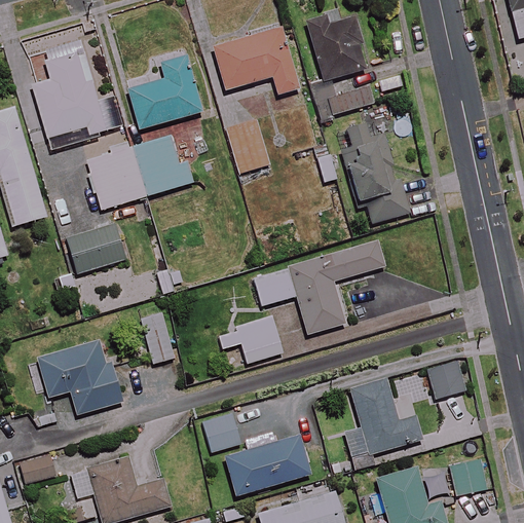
[(510,0),(518,38),(523,37),(523,0),(510,0)]
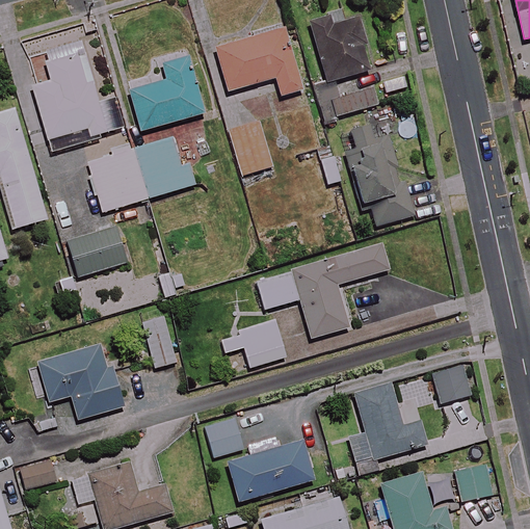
[(342,22),(340,15),(313,21),(328,79),(369,69),(355,19),(342,22)]
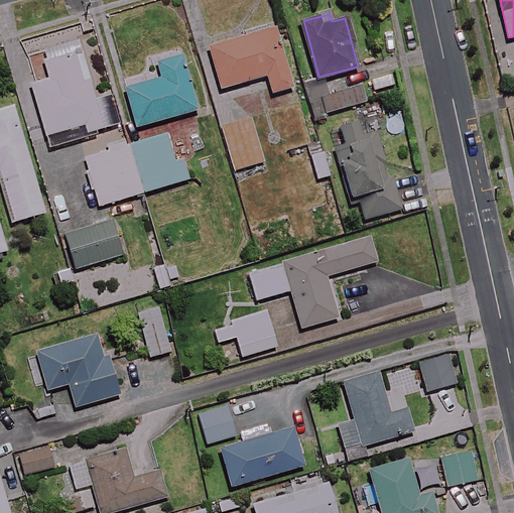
[(293,86),(275,27),(210,46),(222,88),(265,76),(270,93),(293,86)]
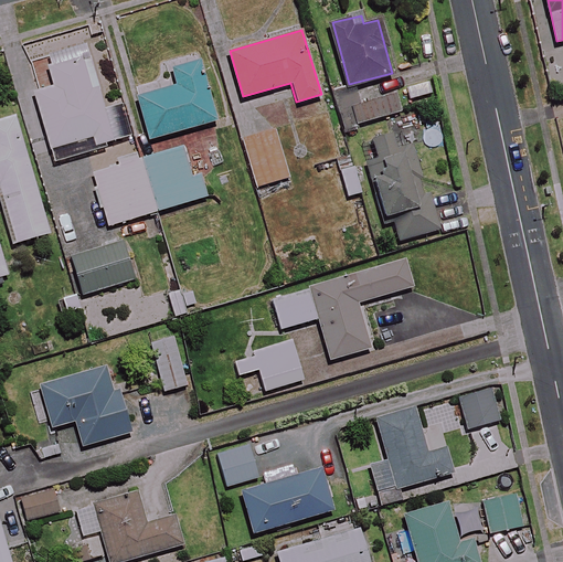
[(104,106),(88,51),(49,62),(55,85),(34,92),(55,161),(60,159),(97,148),(96,145),(114,139),(131,135),(121,101),(104,106)]
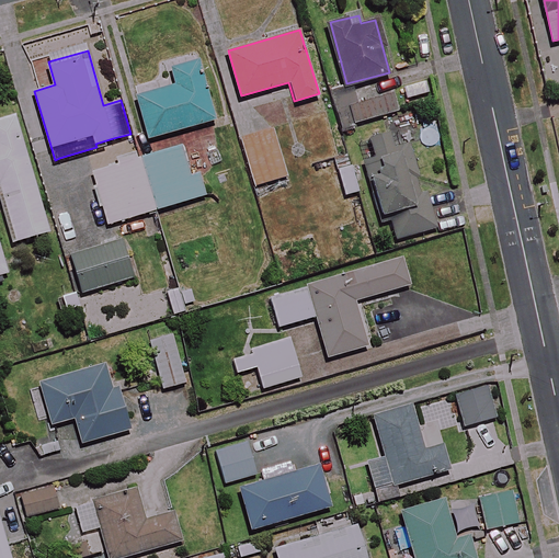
[(216,118),(198,60),(172,68),(177,86),(136,97),(148,138),(216,118)]
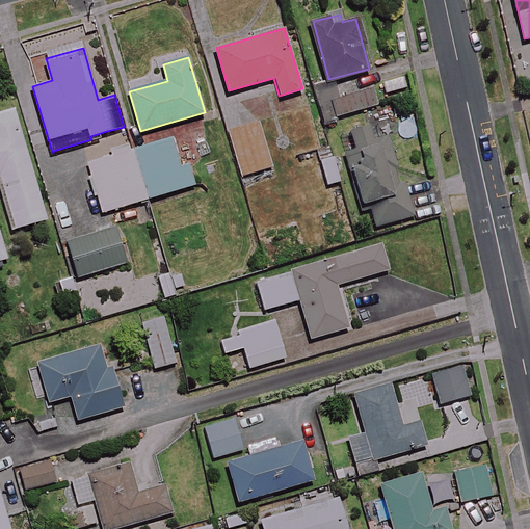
[(407,96),(403,76),(383,80),(387,100),(407,96)]
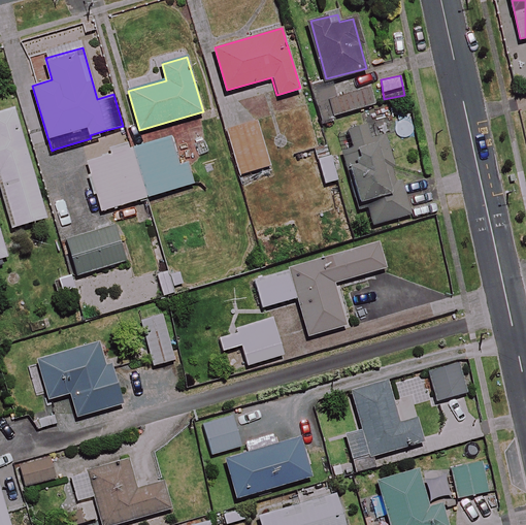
[(373,103),(365,76),(333,86),(331,81),(311,88),(322,120),(373,103)]
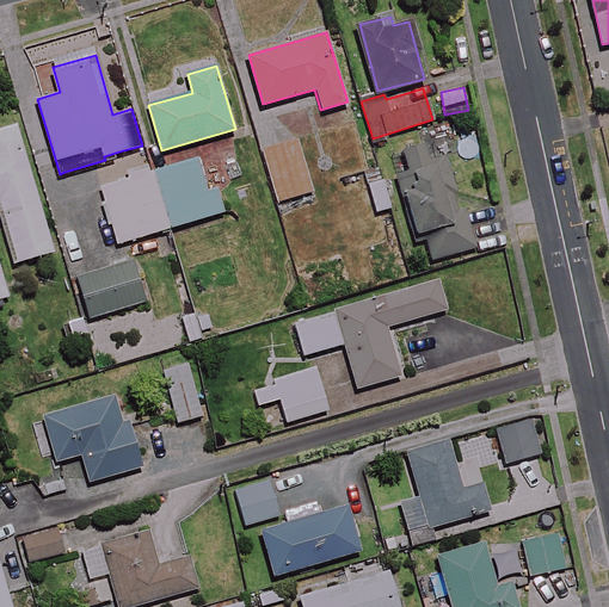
[(55,252),(19,124),(0,130),(0,210),(2,210),(17,262),(55,252)]
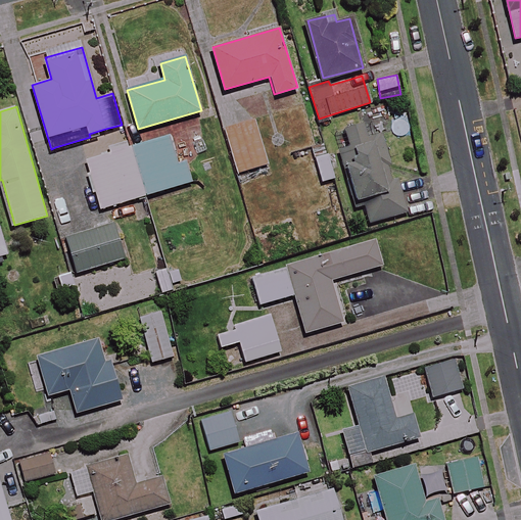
[(266,163),(254,121),(226,128),(237,172),(266,163)]
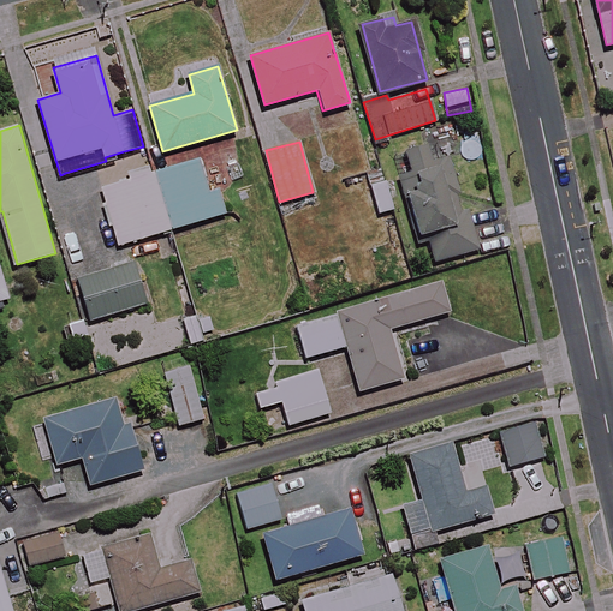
[(155,171),(172,229),(226,214),(219,189),(240,183),(231,149),(155,171)]
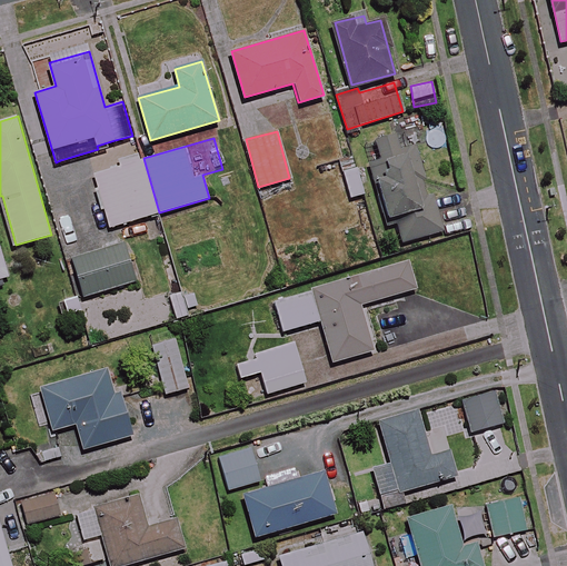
[(425,198),(411,155),(365,170),(381,220),(395,217),(403,242),(444,229),(433,196),(425,198)]
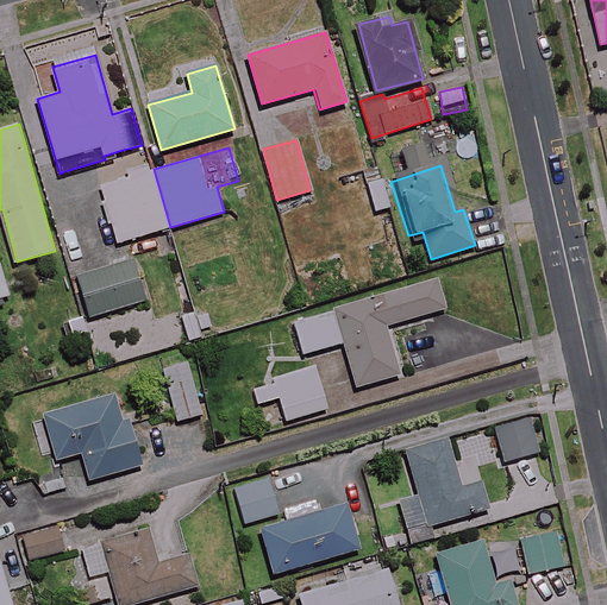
[(170,227),(154,169),(99,186),(116,243),(170,227)]
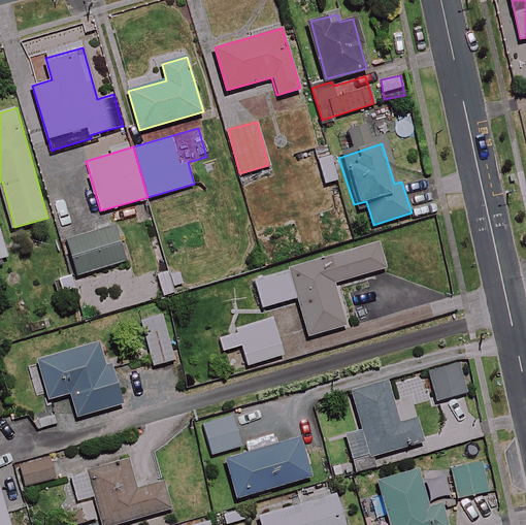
[(339,178),(331,153),(316,158),(324,184),(339,178)]
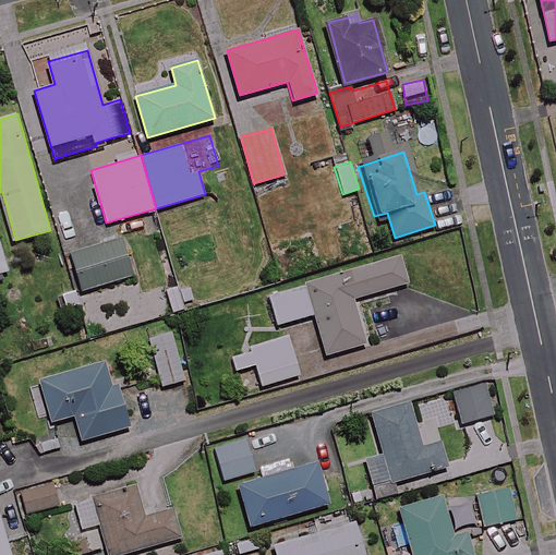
[(131,275),(120,239),(71,254),(83,290),(131,275)]
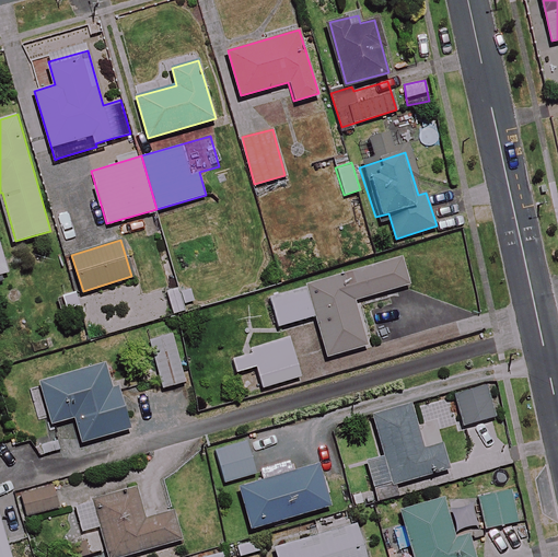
[(0,277),(9,275),(0,242),(0,277)]
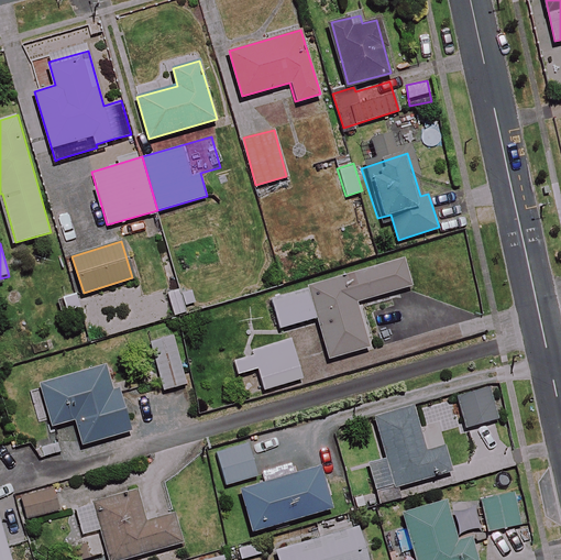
[(411,285),(403,257),(271,298),(281,328),(317,317),(329,359),(370,346),(355,302),(411,285)]
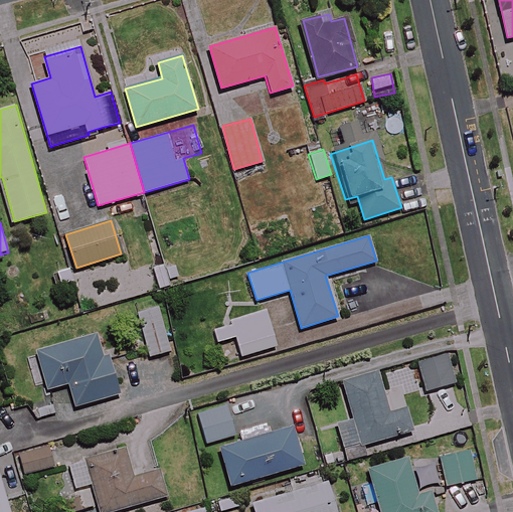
[(171,349),(159,306),(137,312),(150,355),(171,349)]
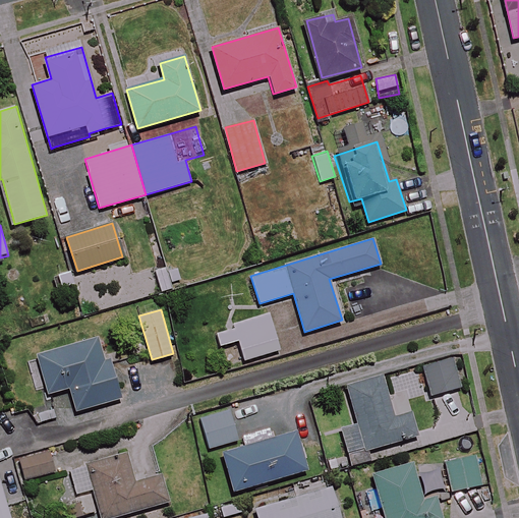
[(280,348),(269,312),(215,330),(220,346),(238,340),(244,359),(280,348)]
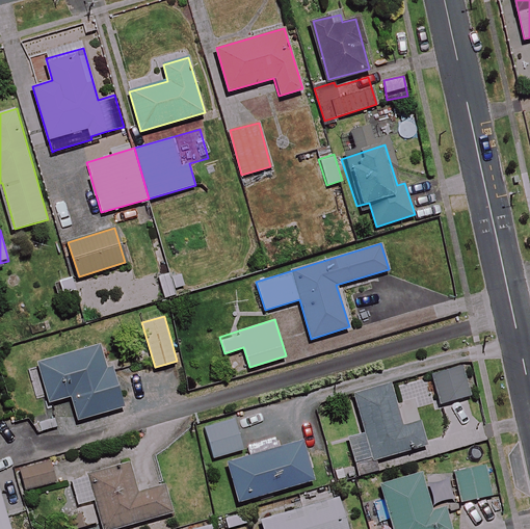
[(106,361),(102,343),(38,361),(50,401),(72,395),(78,419),(125,406),(112,359),(106,361)]
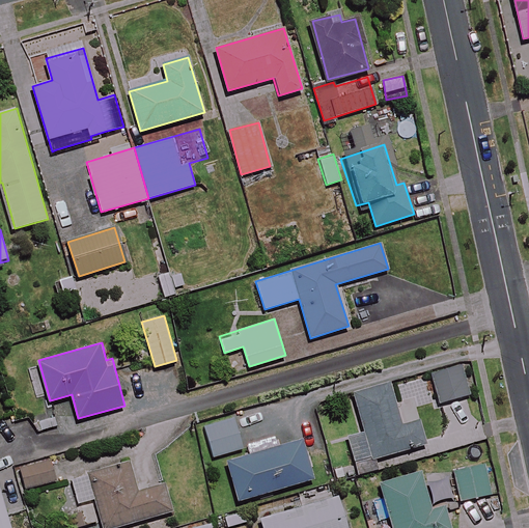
[(470,393),(462,364),(432,372),(440,401),(470,393)]
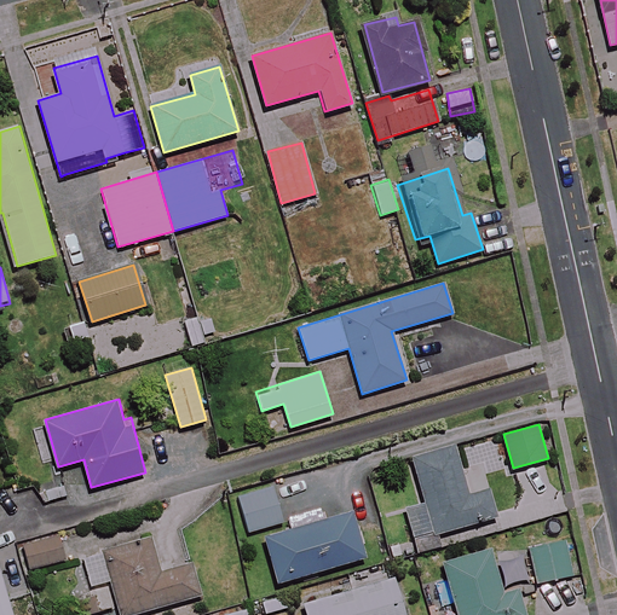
[(470,494),(454,445),(413,457),(426,503),(408,509),(417,539),(497,516),(489,488),(470,494)]
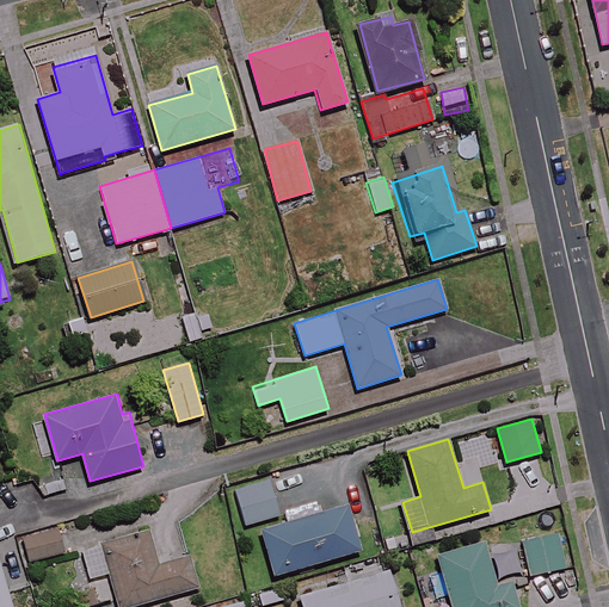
[(281,514),(270,477),(233,488),(244,525),(281,514)]
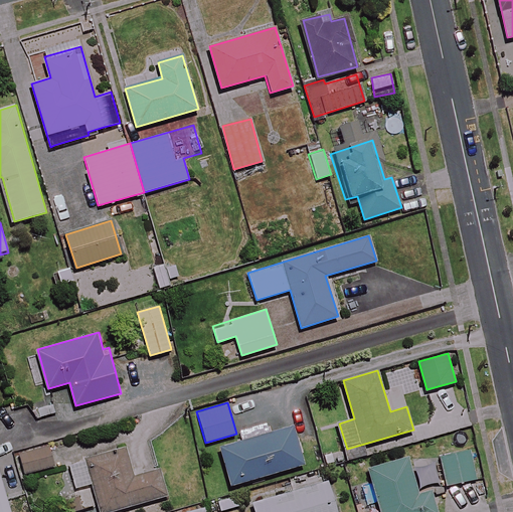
[(304,464),(292,425),(219,447),(230,485),(304,464)]
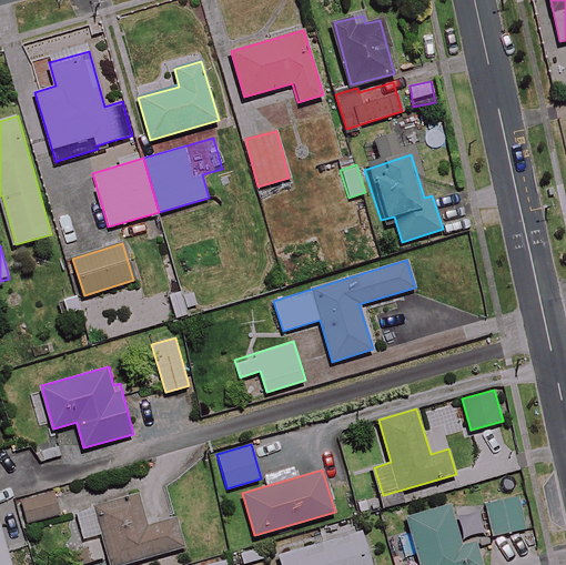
[(59,513),(53,490),(22,496),(28,521),(59,513)]
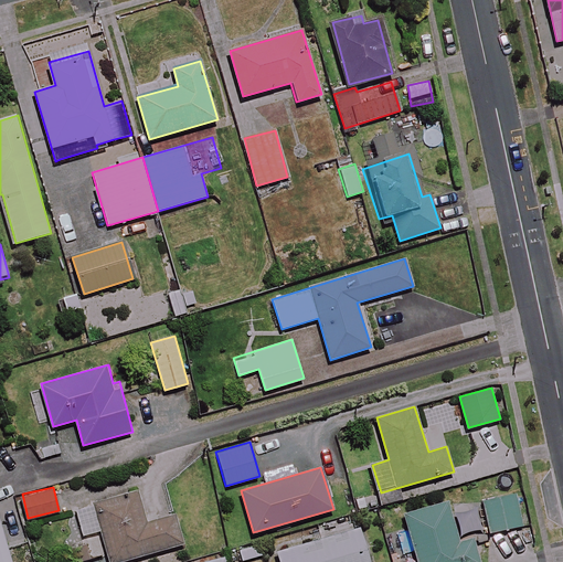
[(523,523),(514,490),(482,499),(491,532),(523,523)]
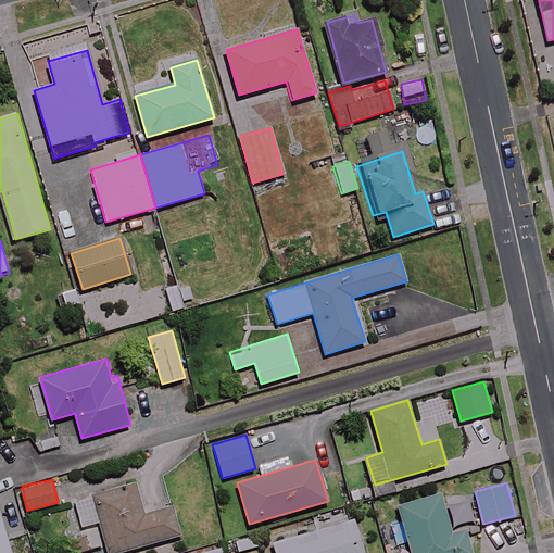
[(134,485),(95,495),(75,501),(83,527),(101,522),(110,552),(117,552),(179,536),(171,507),(143,515),(134,485)]
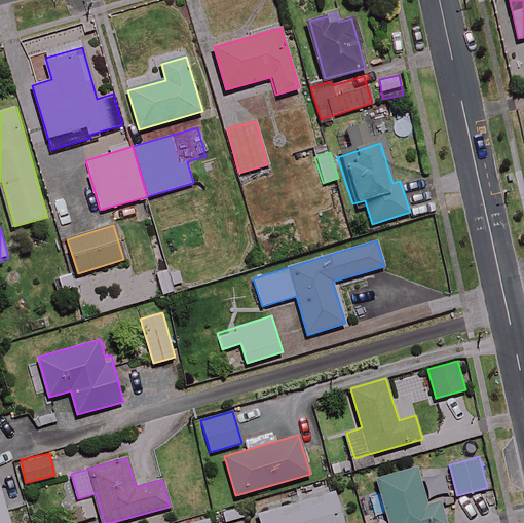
[(427,507),(417,468),(377,478),(388,522),(446,522),(441,502),(427,507)]
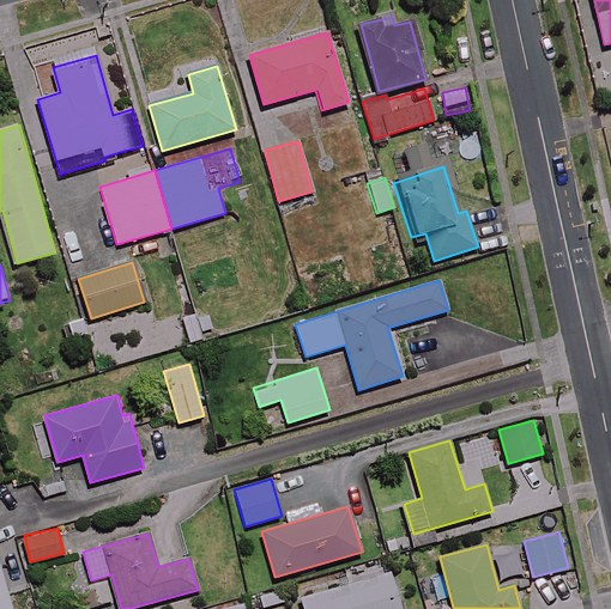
[(0,608),(13,608),(0,564),(0,608)]
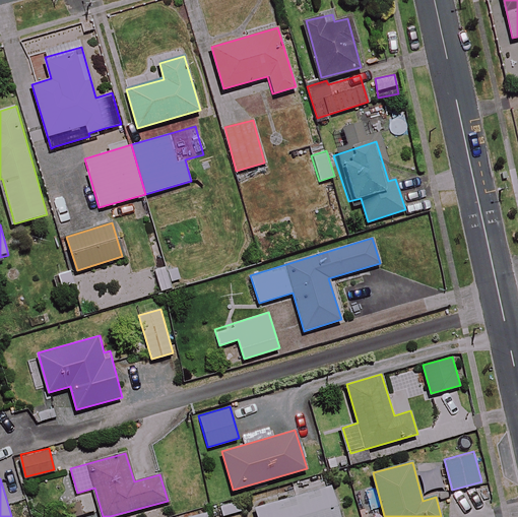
[(339,516),(330,486),(254,508),(257,516),(339,516)]
